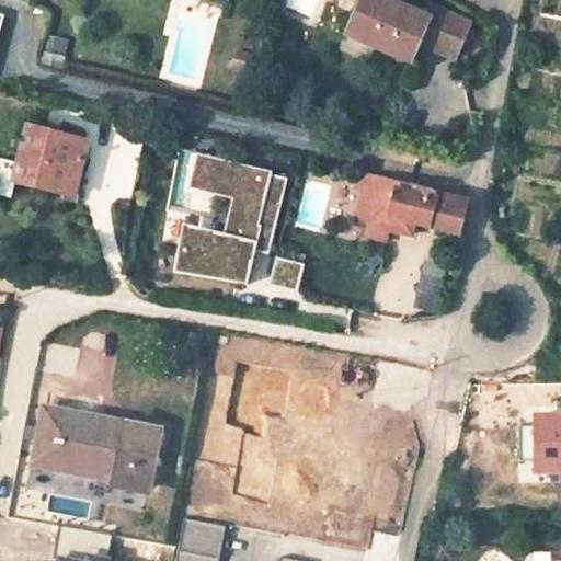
[(424,16),(390,1),(386,0),(362,0),(347,35),(414,63),(422,44),(456,58),(471,24),(428,6),(424,16)]
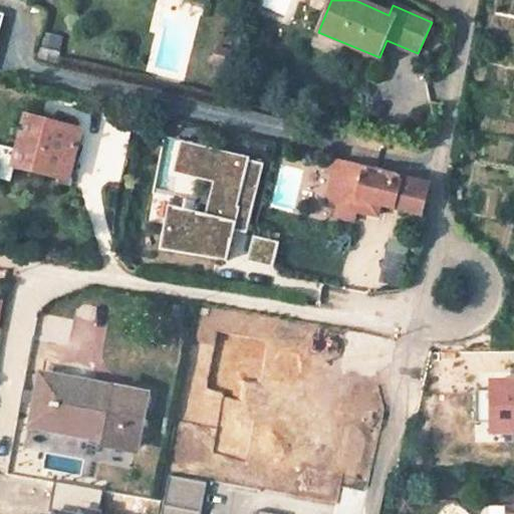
[(21,116),(15,149),(0,146),(0,179),(9,181),(12,167),(55,175),(67,178),(71,160),(77,127),(21,116)]
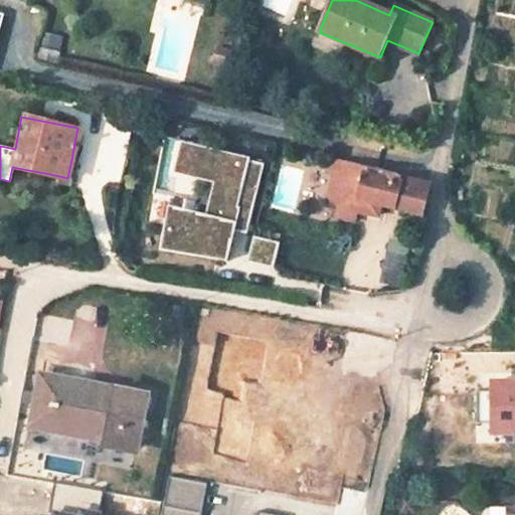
[(163,249),(229,260),(233,230),(250,232),(262,155),(178,143),(163,249)]
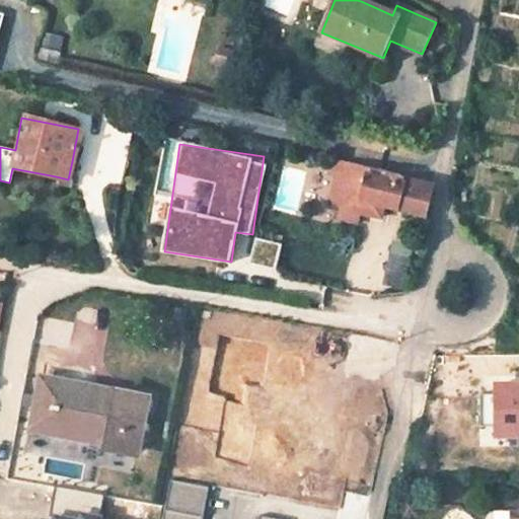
[(68,179),(56,176),(54,188),(72,191),(76,161),(72,161),(68,179)]
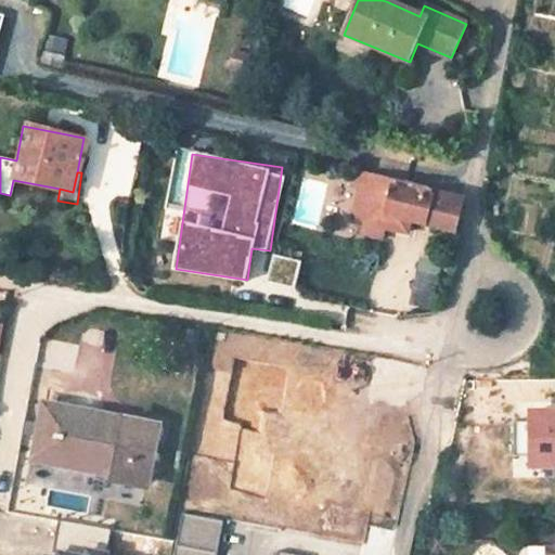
[(375,172),(365,208),(361,224),(371,226),(370,237),(390,242),(396,216),(454,233),(464,198),(431,189),(431,185),(375,172)]
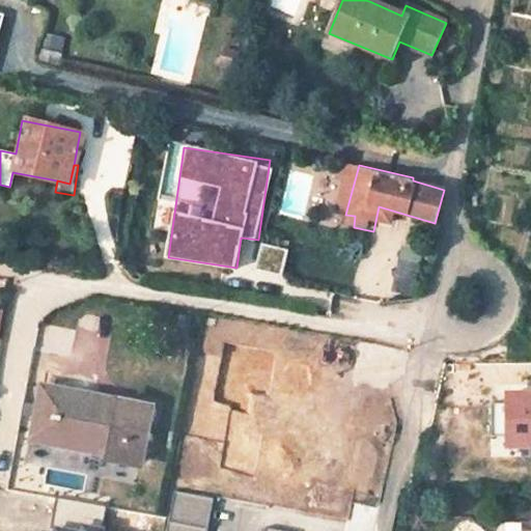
[(261,243),(255,267),(280,273),(286,249),(261,243)]
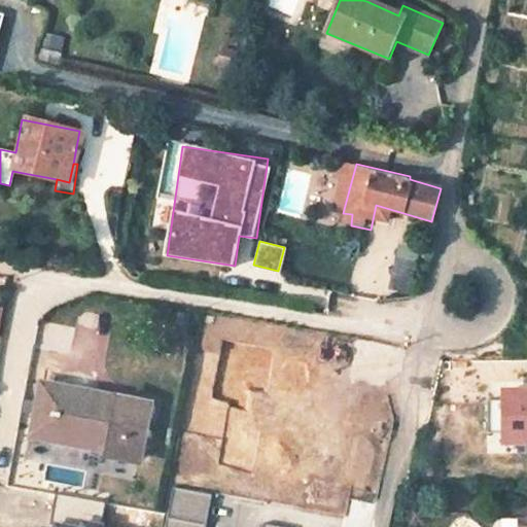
[(403,291),(410,261),(395,258),(388,288),(403,291)]
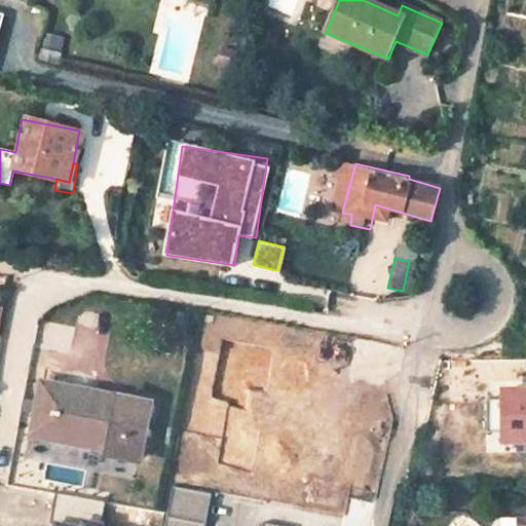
[(202,350),(198,377),(223,382),(228,355),(202,350)]
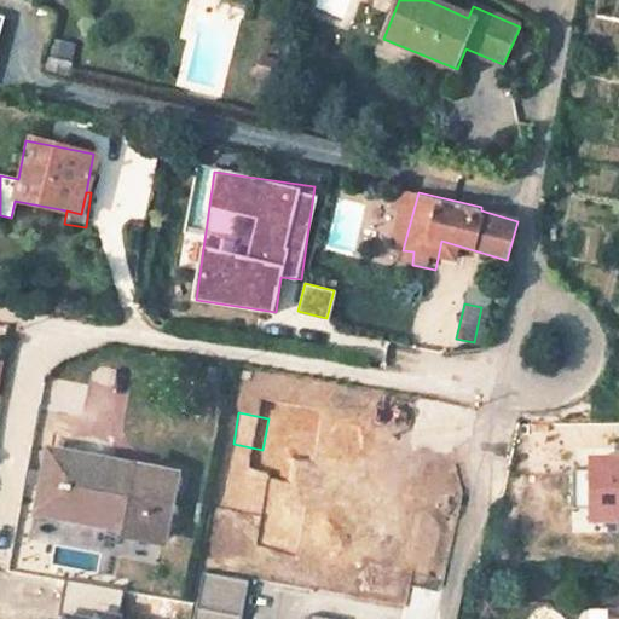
[(163,541),(177,478),(56,455),(42,515),(129,531),(128,534),(163,541)]
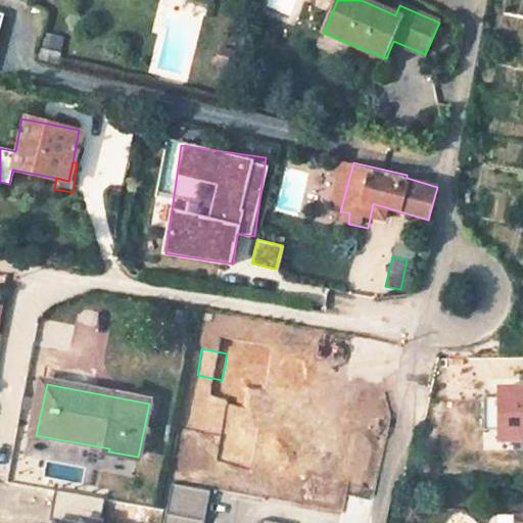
[(258,388),(250,436),(289,443),(288,452),(315,456),(324,400),(258,388)]
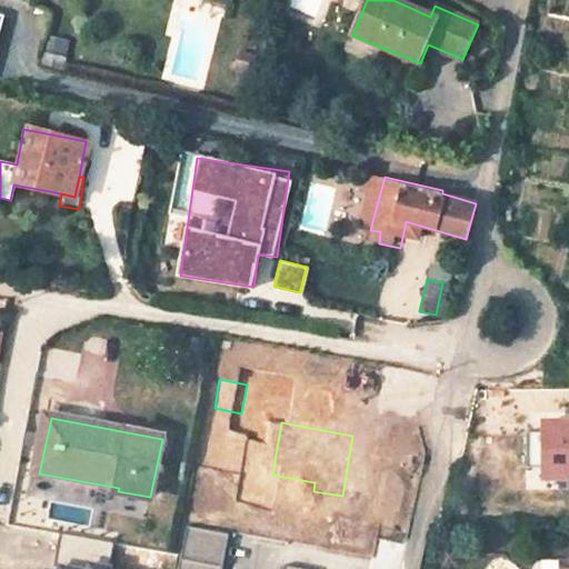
[(568,441),(536,442),(537,507),(540,507),(540,513),(568,512),(568,441)]
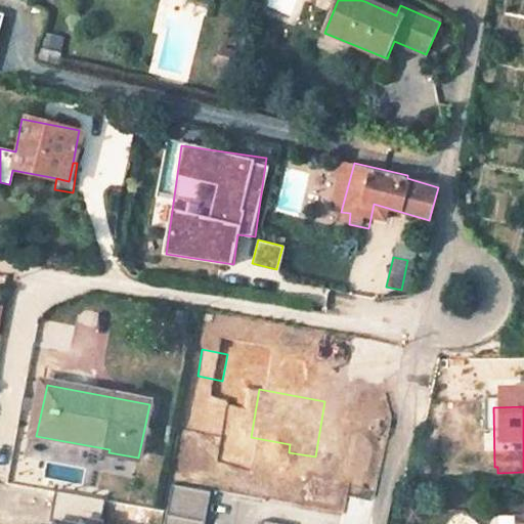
[(290,444),(251,437),(249,445),(289,452),(290,444)]
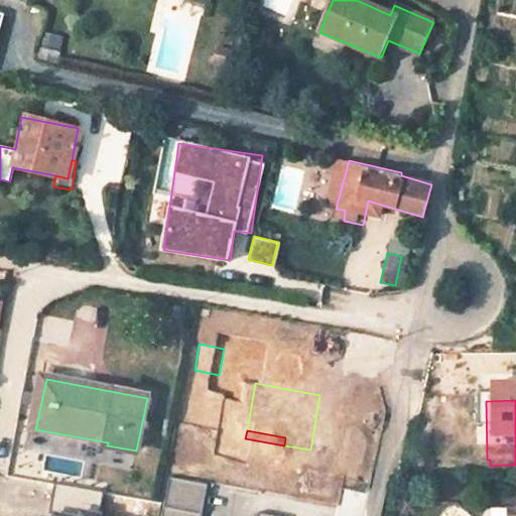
[(202,515),(208,485),(170,478),(162,515),(202,515)]
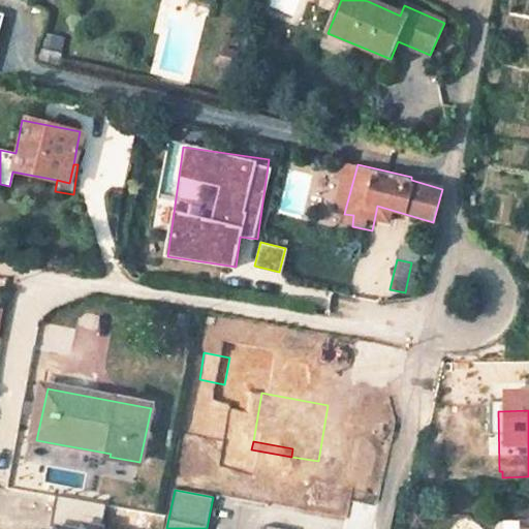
[(124,528),(128,508),(56,495),(50,527),(59,528),(124,528)]
